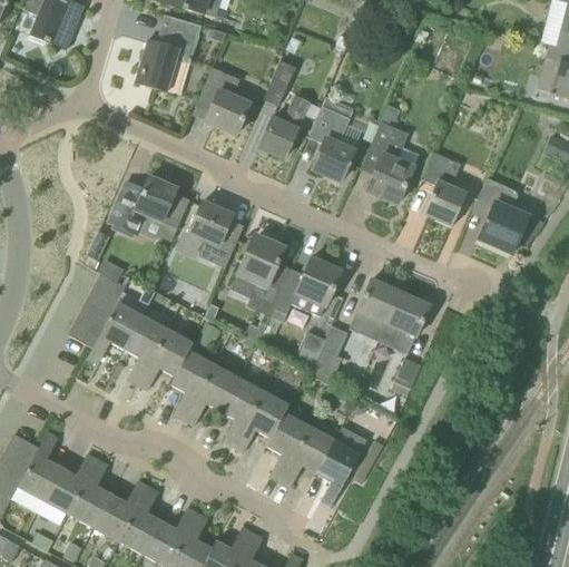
[(0,0),(0,17),(6,6),(7,7),(9,0),(0,0)]
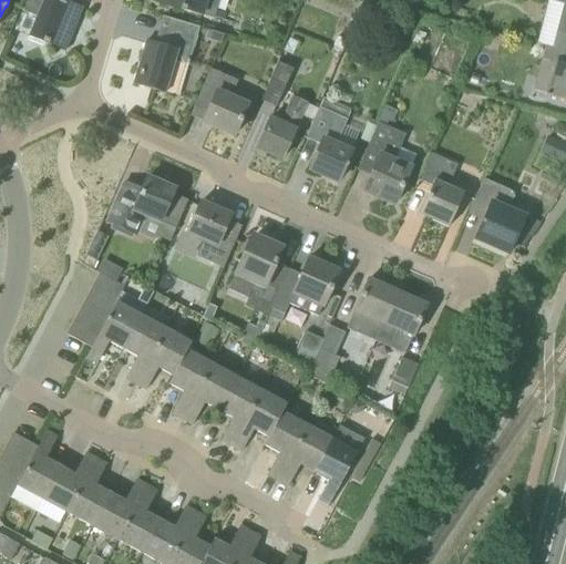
[(28,0),(24,9),(38,14),(30,33),(65,48),(67,47),(65,45),(78,18),(75,17),(76,12),(80,6),(82,7),(83,6),(70,0),(28,0)]
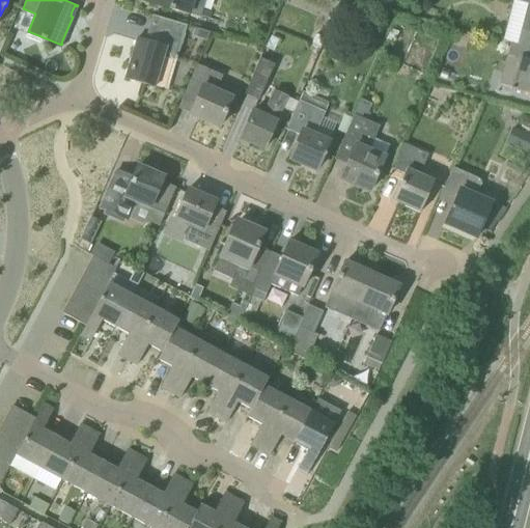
[(152,0),(171,6),(170,7),(190,14),(190,12),(201,16),(202,14),(218,18),(219,12),(203,8),(205,0),(152,0)]
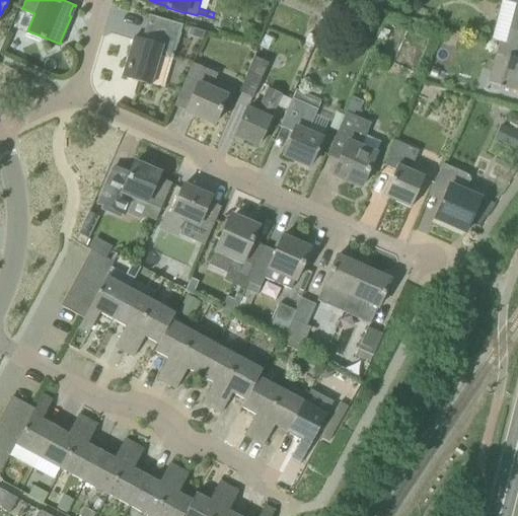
[(338,0),(333,10),(340,13),(345,2),(340,0),(338,0)]
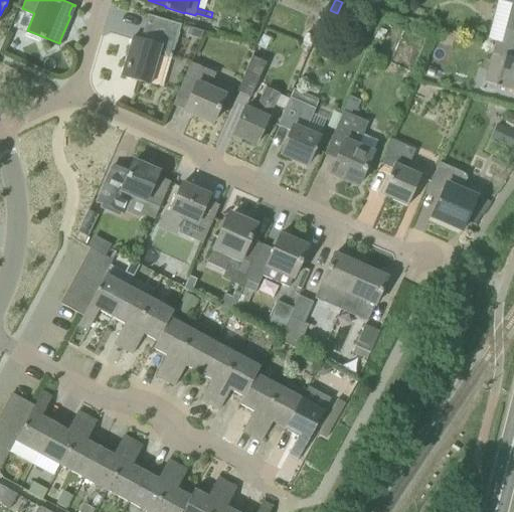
[(513,0),(502,40),(513,44),(513,0)]
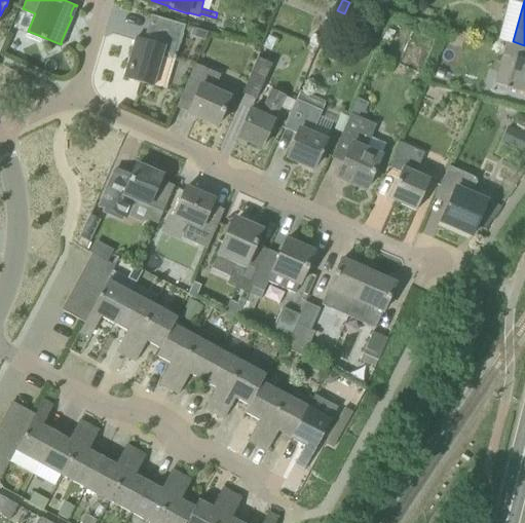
[(130,55),(124,75),(154,84),(166,87),(176,57),(186,23),(159,14),(155,28),(171,32),(166,43),(152,39),(152,40),(145,38),(136,36),(130,55)]
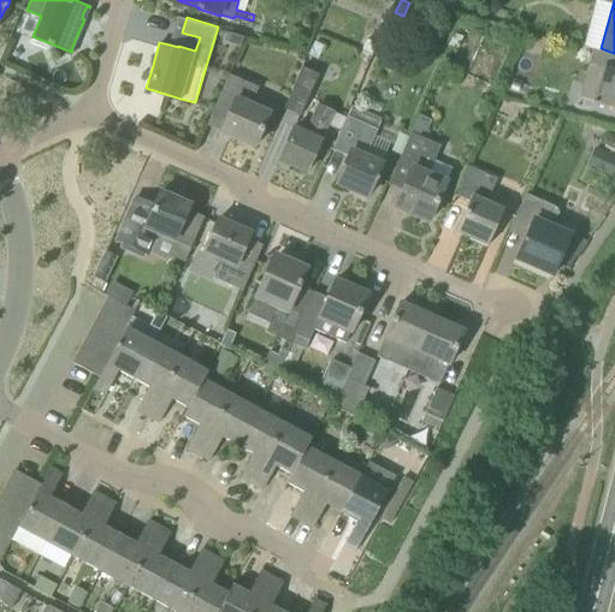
[(455,30),(449,43),(459,47),(465,35),(455,30)]
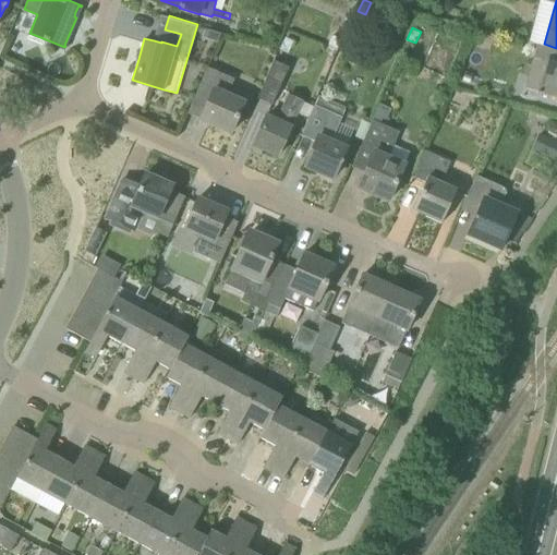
[(209,28),(207,36),(218,39),(222,32),(209,28)]
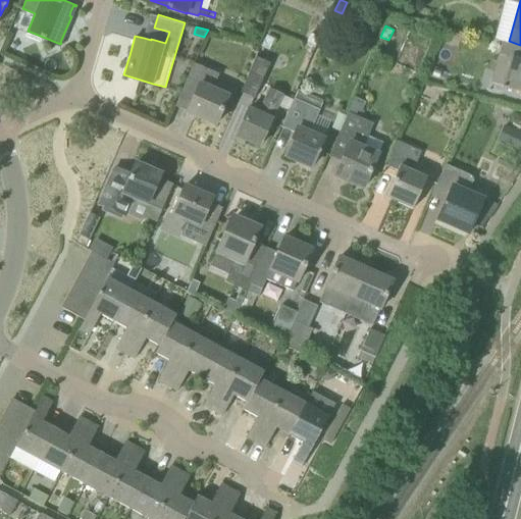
[(312,32),(308,41),(316,45),(320,36),(312,32)]
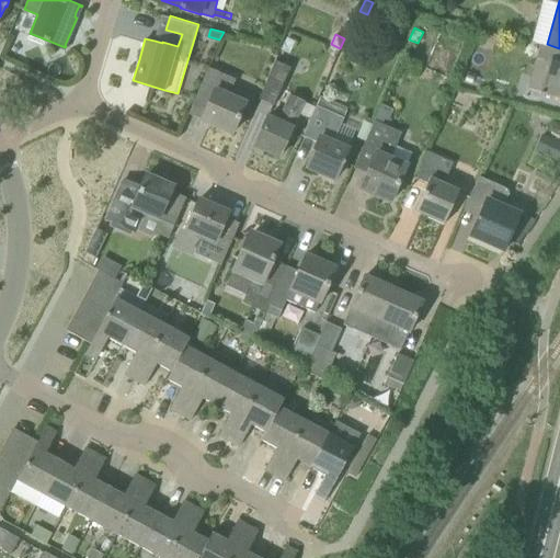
[(282,47),(290,52),(296,40),(287,35),(282,47)]
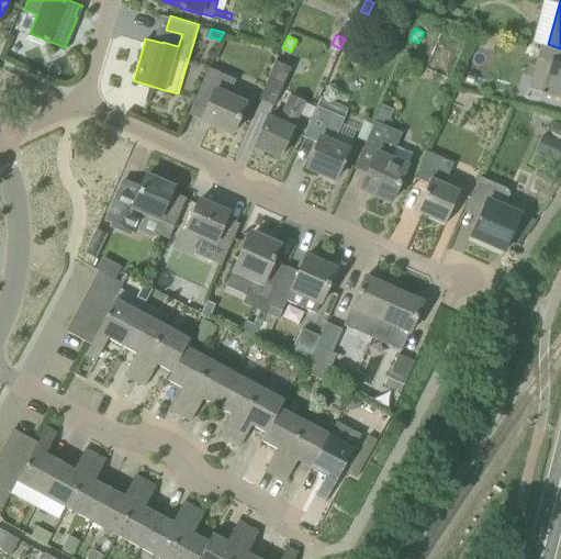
[(560,48),(548,44),(541,43),(529,88),(560,96),(560,48)]
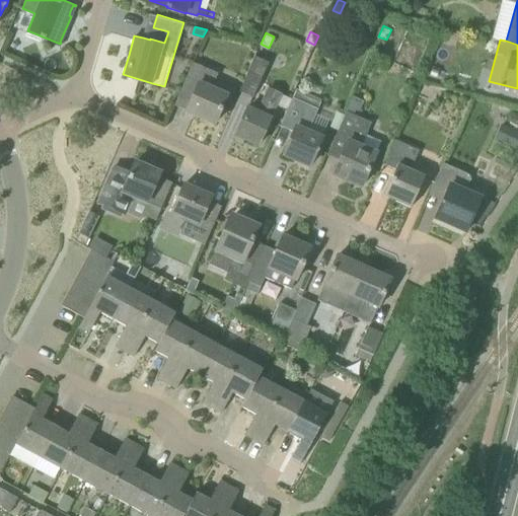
[(254,95),(270,61),(254,55),(240,89),(254,95)]
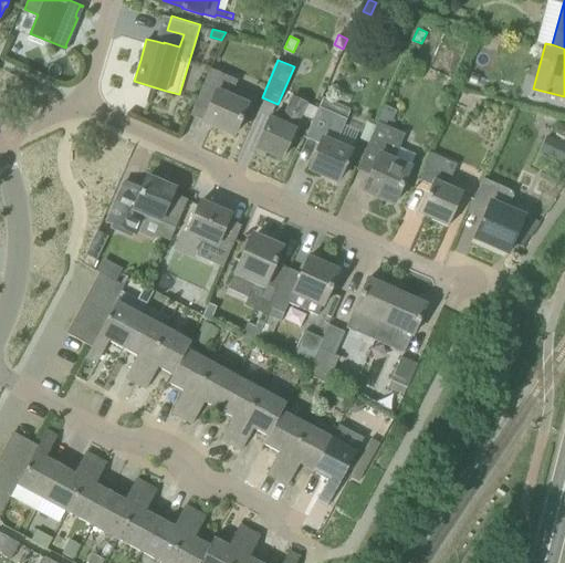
[(234,133),(248,102),(231,94),(239,77),(211,66),(196,102),(209,107),(203,120),(234,133)]
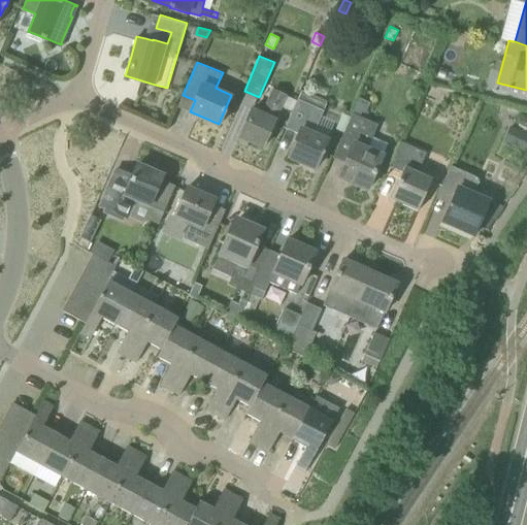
[(252,108),(239,135),(263,146),(288,94),(273,88),(262,112),(252,108)]
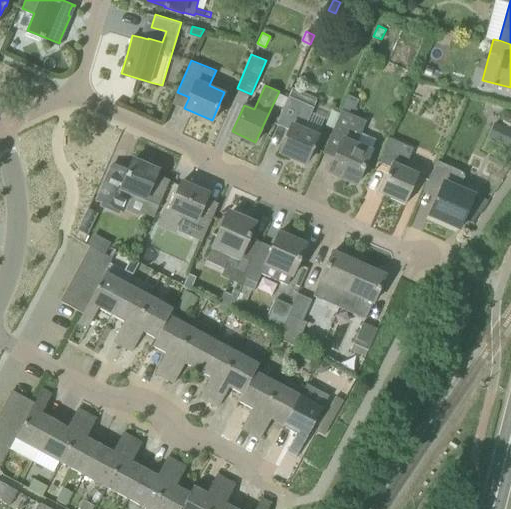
[(349,93),(323,151),(335,156),(329,171),(357,183),(372,147),(357,141),(361,132),(361,131),(367,119),(353,113),(359,98),(349,93)]
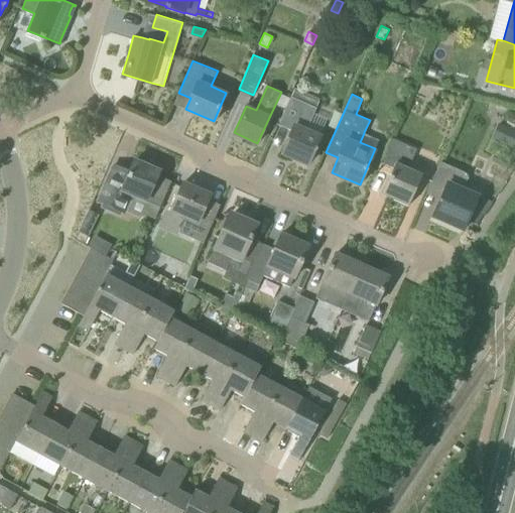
[(286,108),(279,124),(292,129),(282,152),(308,163),(320,135),(305,129),(315,107),(290,96),(285,108),(286,108)]
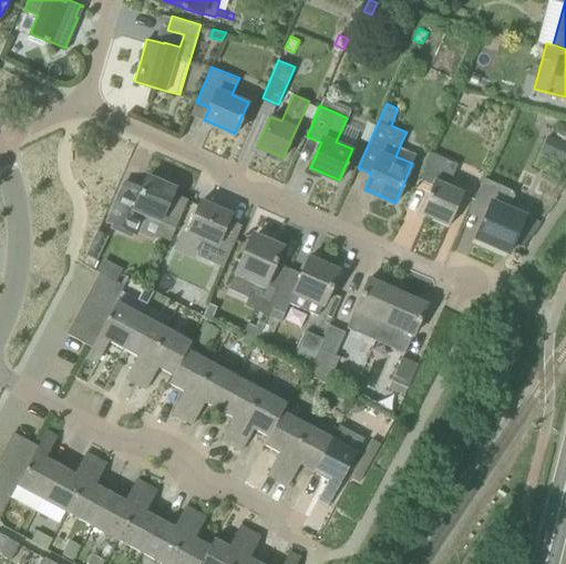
[(565,141),(548,133),(541,151),(564,161),(565,157),(565,141)]
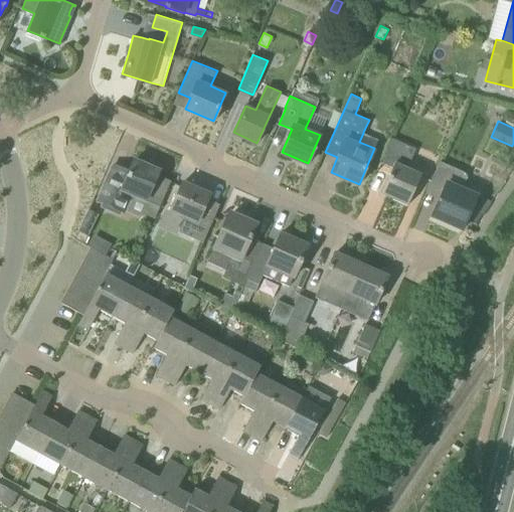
[(381,160),(393,166),(381,192),(407,204),(421,173),(407,167),(416,147),(391,136),(381,160)]
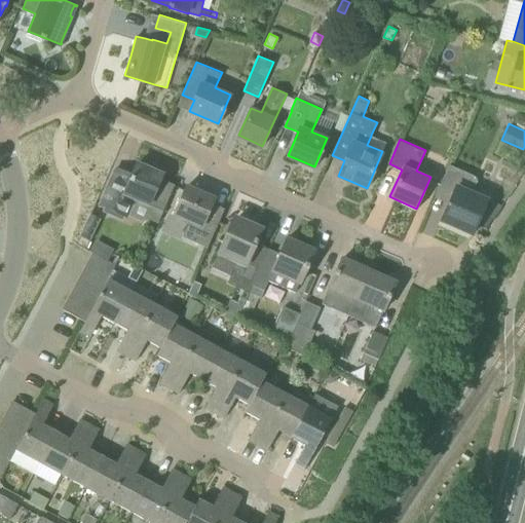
[(162,174),(161,173),(163,167),(149,161),(147,166),(137,162),(126,188),(110,181),(101,203),(127,215),(135,197),(162,210),(175,183),(160,177),(162,174)]
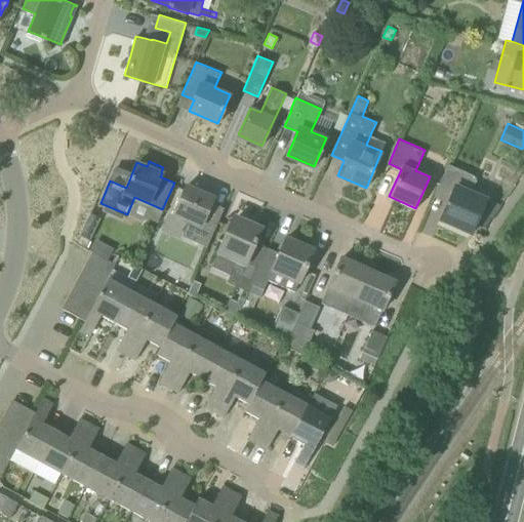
[(448,163),(438,189),(450,195),(439,218),(472,233),(487,198),(471,191),(477,175),(448,163)]
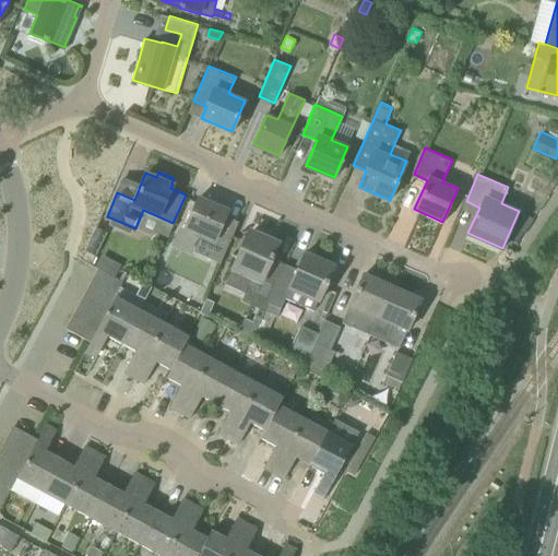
[(228,210),(199,197),(185,226),(201,234),(194,249),(222,261),(237,227),(224,221),(228,210)]
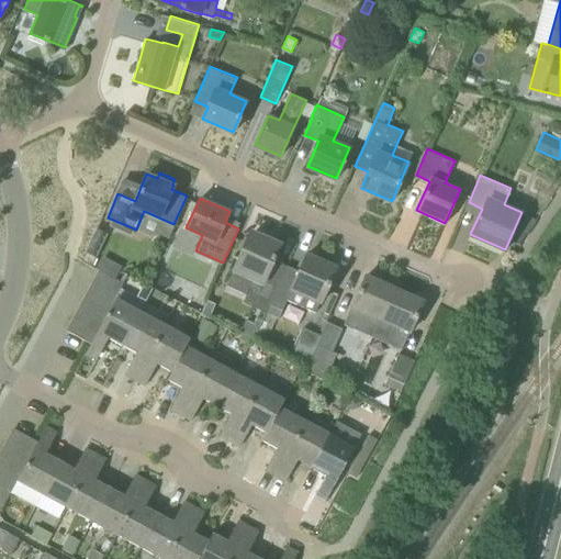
[(107,232),(98,227),(87,252),(96,256),(107,232)]
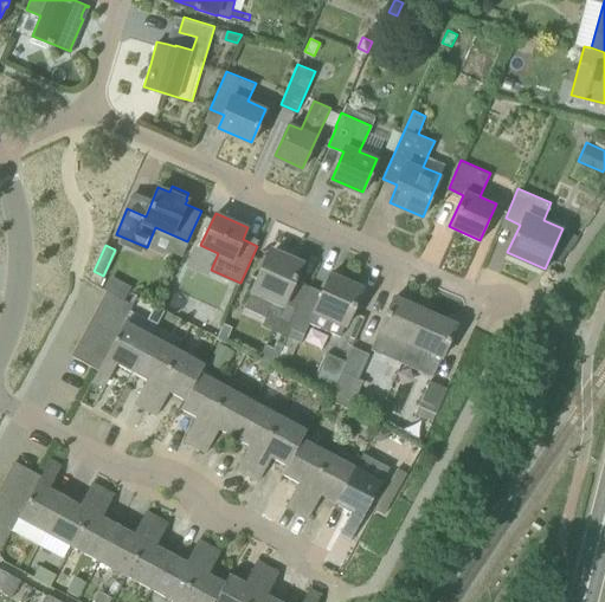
[(264,264),(245,306),(266,316),(265,318),(289,329),(291,325),(309,284),(296,278),(303,261),(274,248),(266,265),(264,264)]
